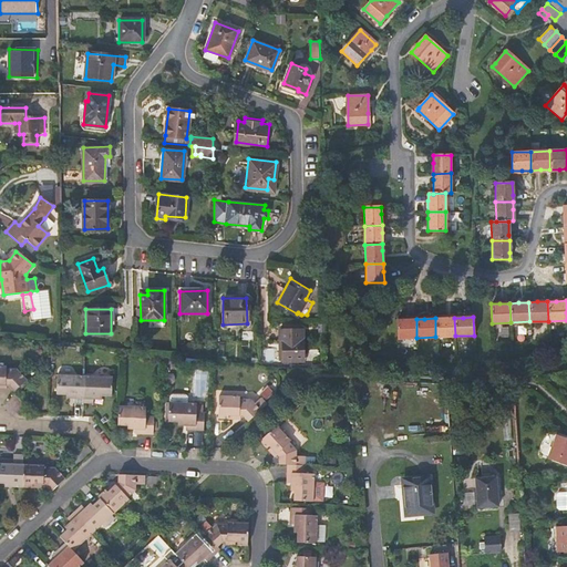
[(454,318),(444,318),(435,318),(435,337),(455,336),(454,318)]
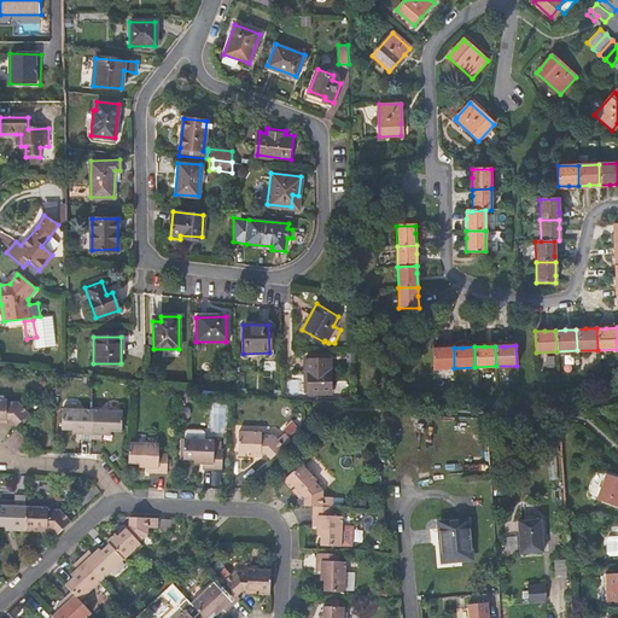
[(454,348),(442,348),(432,348),(433,368),(454,368),(454,348)]
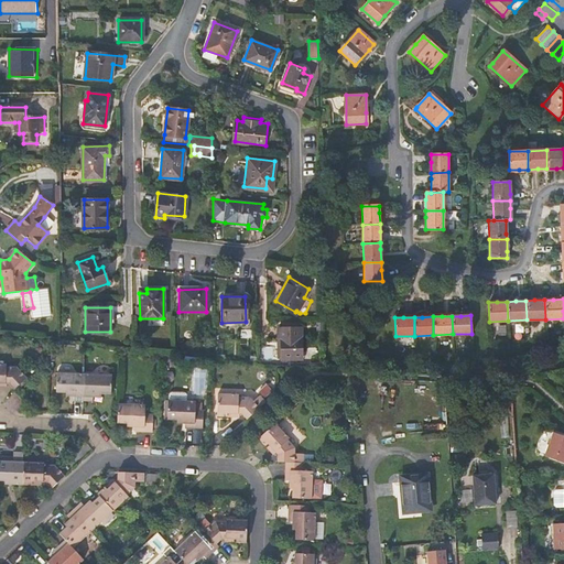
[(301,326),(277,326),(277,337),(280,337),(280,357),(301,357),(301,326)]
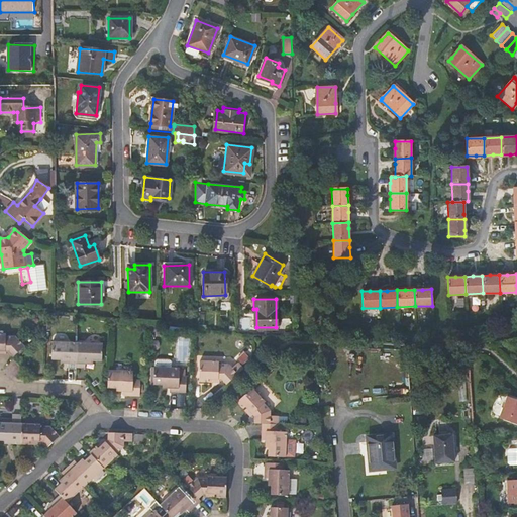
[(15,354),(20,350),(25,345),(26,343),(18,334),(5,333),(5,331),(0,330),(0,348),(6,349),(10,349),(15,354)]
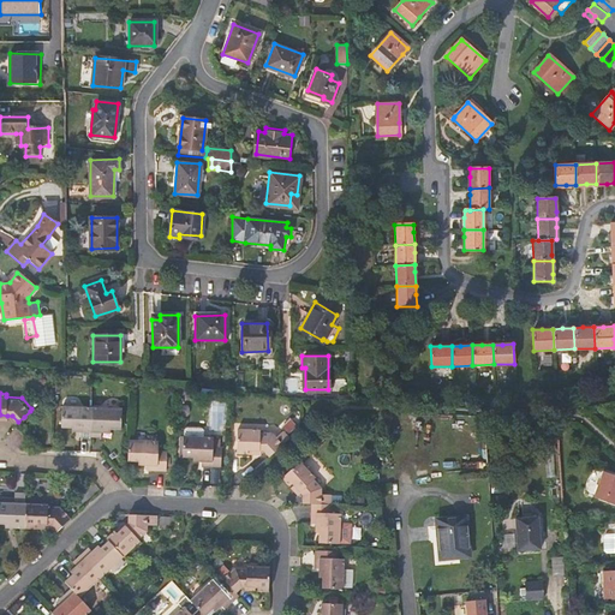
[(77,405),(64,405),(63,405),(63,408),(63,418),(63,424),(73,425),(82,425),(81,429),(81,434),(91,435),(93,406),(77,405)]
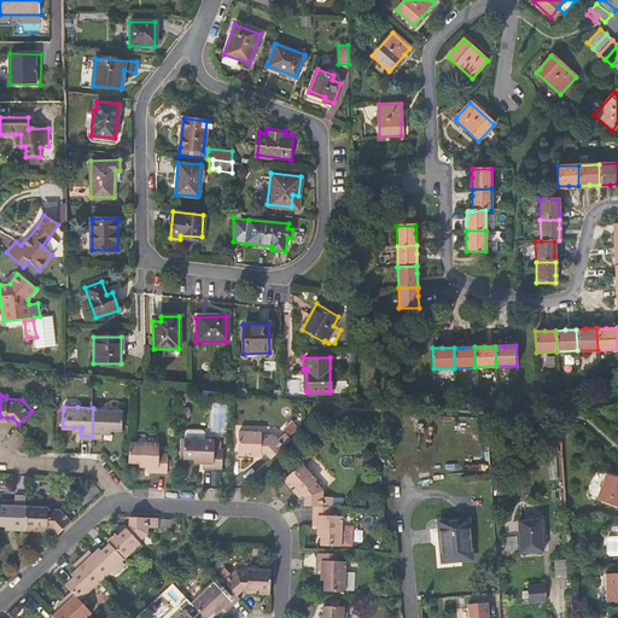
[(122,429),(122,423),(122,413),(122,408),(121,408),(108,408),(93,408),(92,437),(103,437),(103,432),(103,427),(109,429),(122,429)]
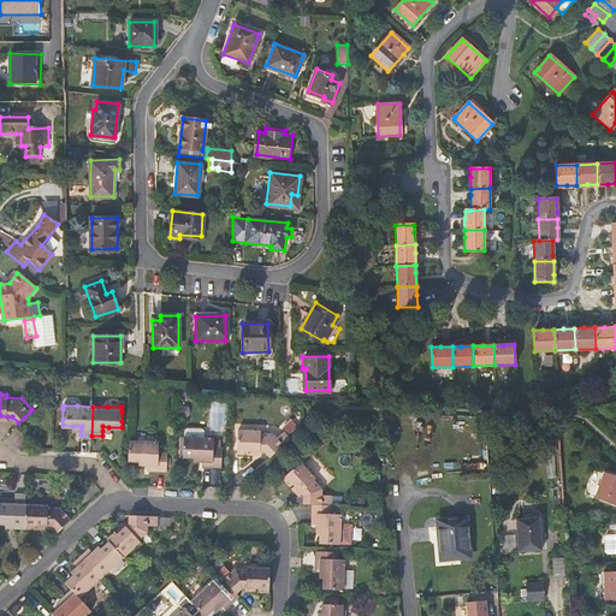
[(184,439),(183,449),(183,456),(194,456),(203,457),(203,460),(203,465),(223,466),(223,446),(214,445),(214,436),(205,436),(205,428),(202,426),(188,426),(185,428),(185,434),(184,434),(184,439)]
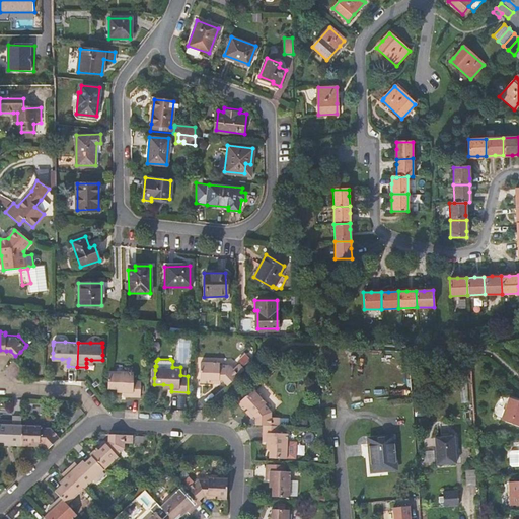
[(201,368),(201,376),(201,382),(210,382),(210,379),(213,379),(219,379),(223,379),(227,384),(245,368),(240,363),(233,369),(229,365),(220,364),(219,362),(202,361),(201,368)]
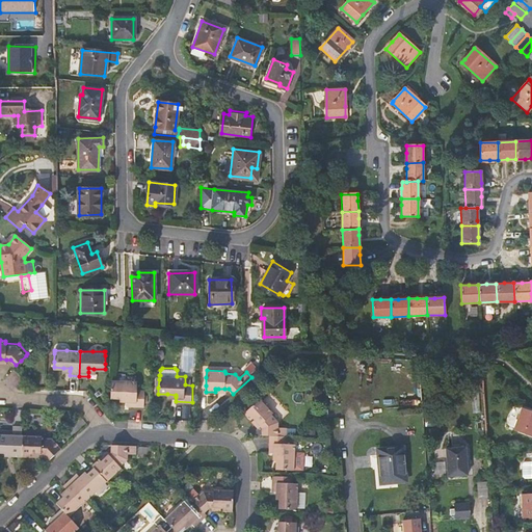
[(128,404),(137,404),(138,388),(138,380),(125,380),(113,379),(112,379),(111,397),(120,397),(128,398),(128,400),(128,404)]
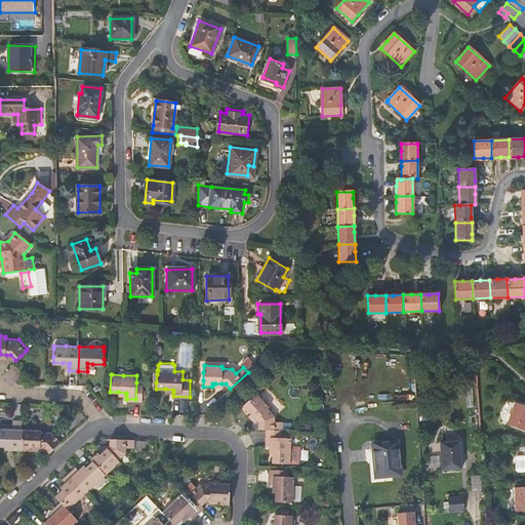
[(259,420),(259,429),(269,429),(283,429),(283,422),(275,421),(275,416),(268,409),(270,407),(256,393),(241,406),(247,412),(250,410),(252,412),(257,418),(259,420)]
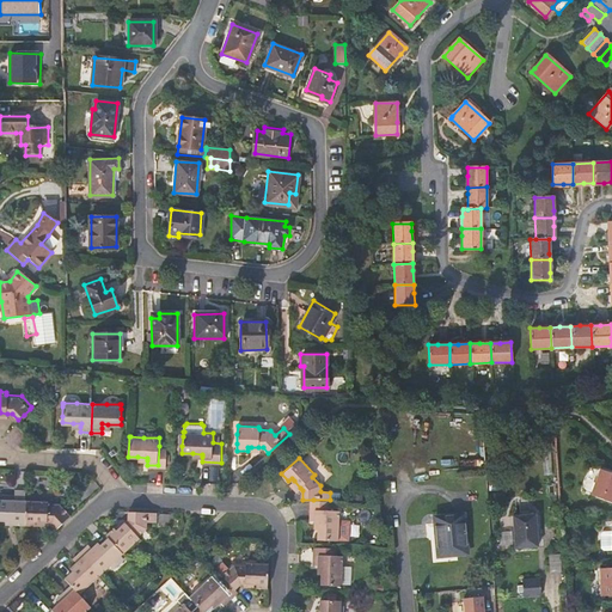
[(611,469),(601,466),(592,493),(611,500),(611,469)]
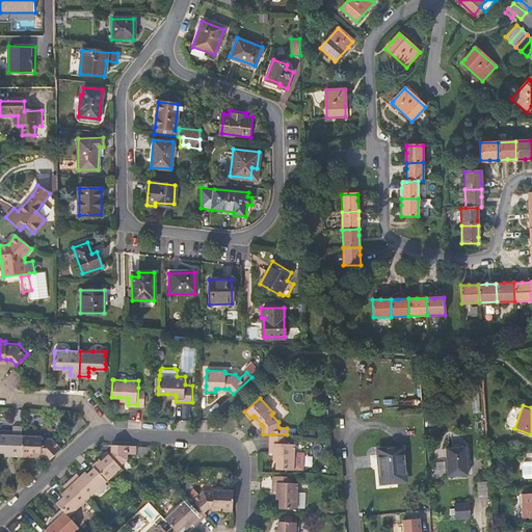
[(0,428),(0,450),(5,451),(11,451),(14,451),(14,455),(22,456),(23,434),(23,430),(0,428)]
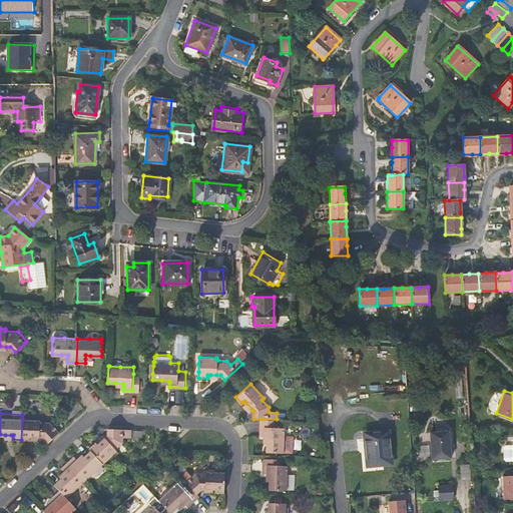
[(22,415),(22,419),(21,440),(24,440),(30,440),(31,436),(33,436),(40,437),(44,437),(48,441),(60,431),(52,422),(42,420),(42,416),(22,415)]
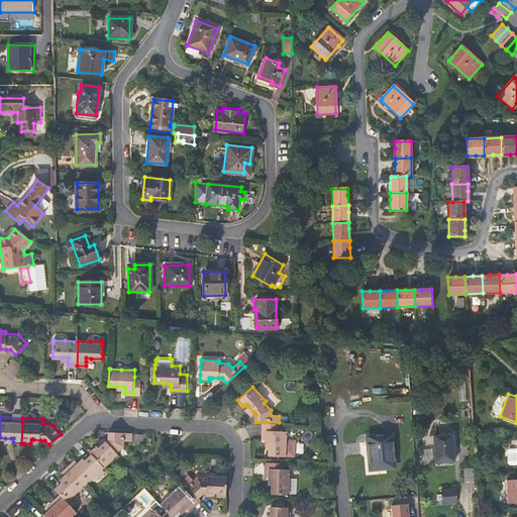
[(264,438),(268,438),(270,439),(270,445),(270,455),(287,455),(287,443),(288,430),(280,430),(280,422),(279,422),(265,422),(264,438)]
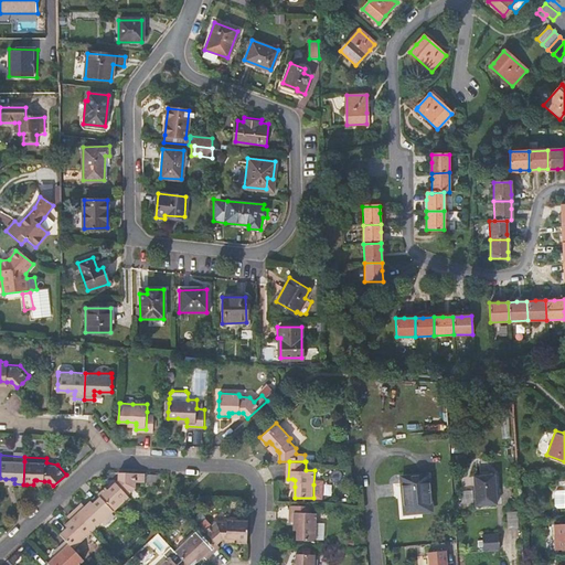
[(121,478),(118,481),(112,487),(109,489),(107,487),(99,493),(102,496),(114,510),(129,496),(128,493),(137,486),(137,481),(147,481),(147,472),(120,471),(121,478)]
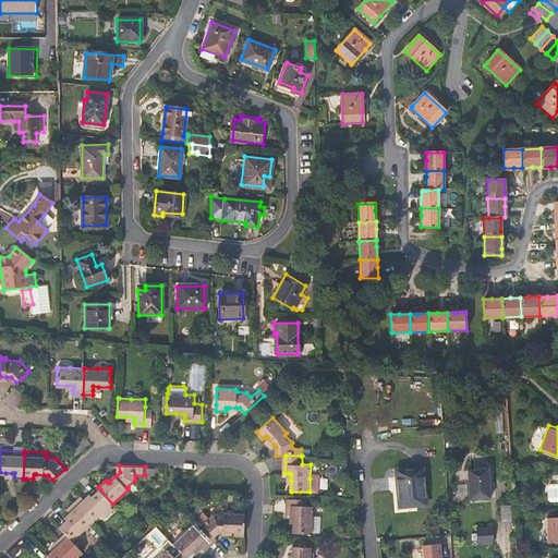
[(424,466),(398,469),(399,481),(401,481),(403,504),(427,502),(424,466)]
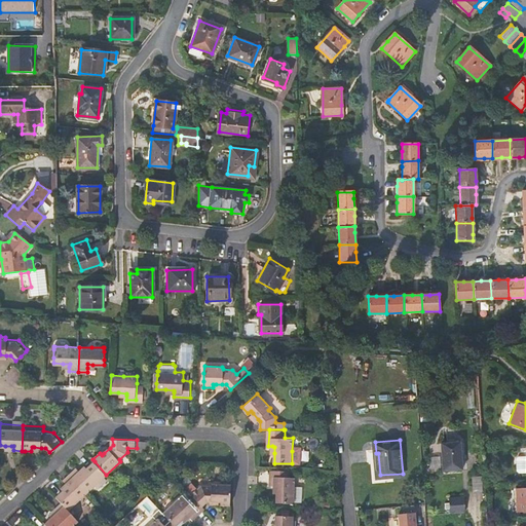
[(463,470),(464,443),(445,442),(444,470),(463,470)]
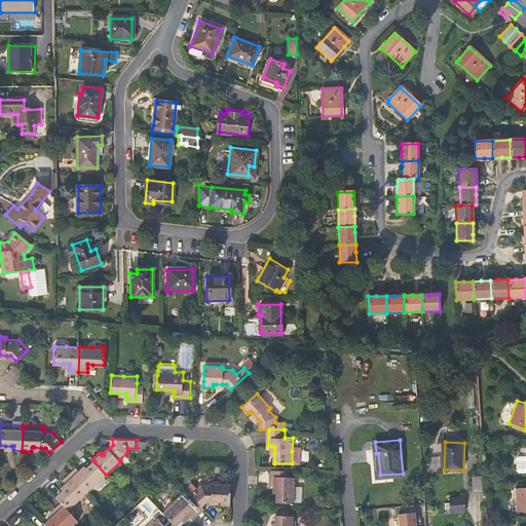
[(78,466),(71,474),(87,492),(97,483),(106,475),(95,461),(87,467),(83,472),(81,471),(78,466)]
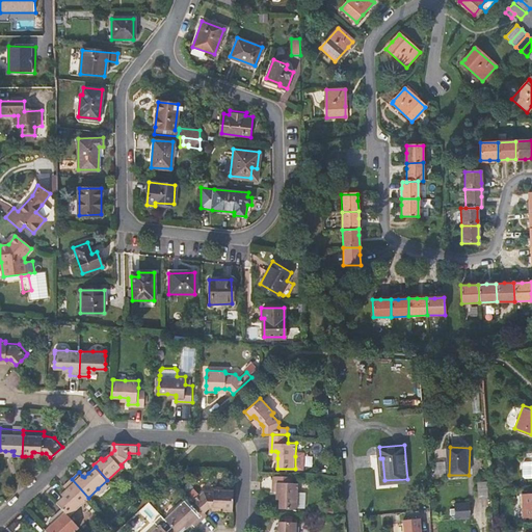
[(298,507),(298,496),(298,482),(295,482),(295,475),(274,475),(273,490),(276,490),(281,490),(281,496),(280,508),(298,508),(298,507)]
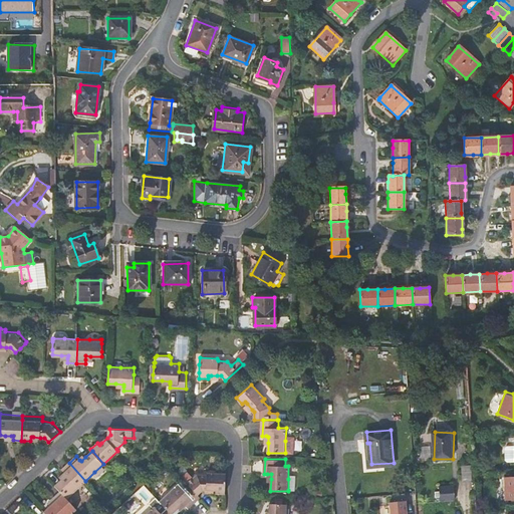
[(63,468),(66,472),(68,473),(63,477),(55,485),(61,491),(67,498),(68,496),(76,489),(85,481),(69,463),(63,468)]
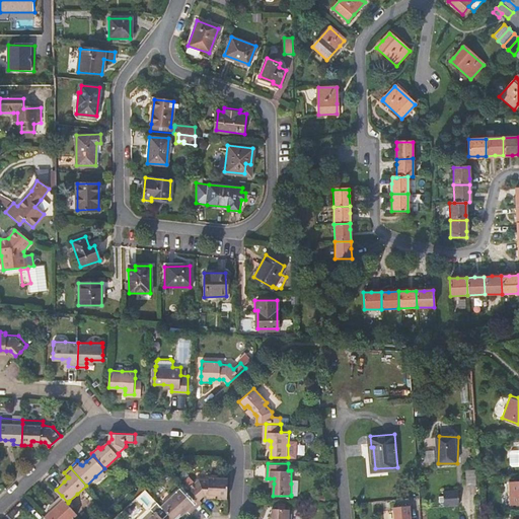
[(106,471),(104,468),(95,476),(98,478),(106,471)]
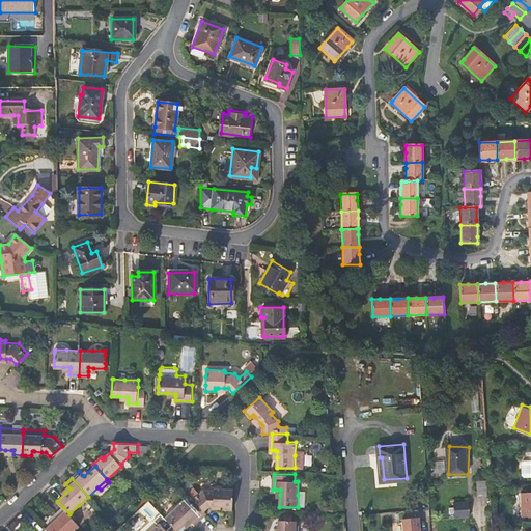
[(480,498),(491,497),(490,485),(490,484),(479,485),(480,498)]
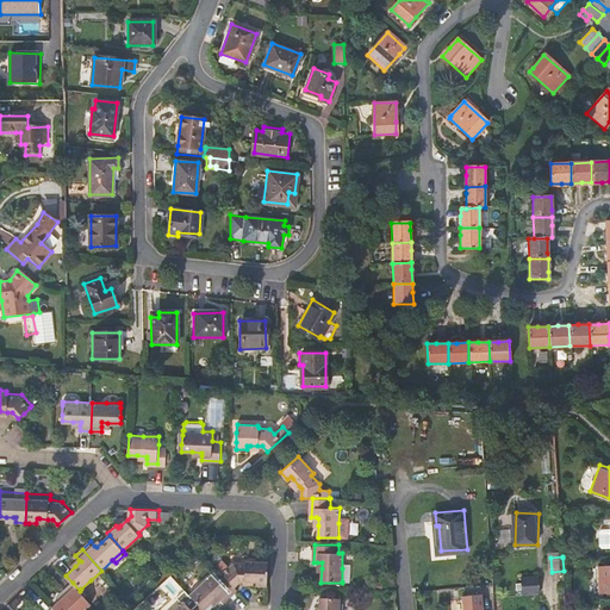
[(247,582),(256,582),(259,582),(259,585),(268,585),(268,561),(248,561),(247,564),(236,562),(232,566),(225,559),(217,566),(225,574),(236,587),(243,582),(247,582)]
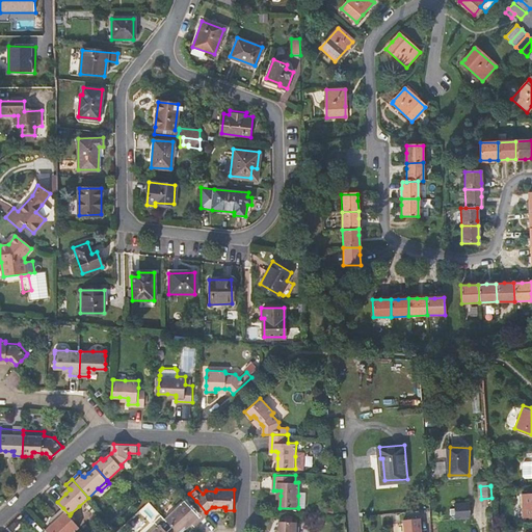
[(173,506),(176,509),(183,502),(180,499),(173,506)]
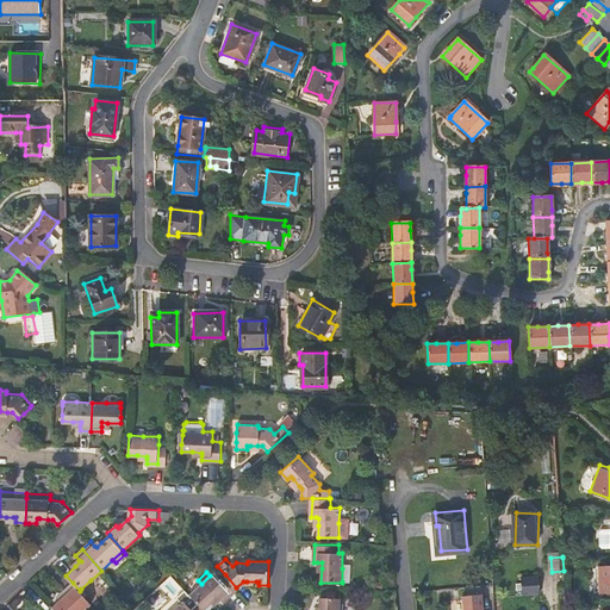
[(225,603),(238,590),(236,587),(225,574),(218,580),(212,574),(210,576),(201,584),(190,595),(197,602),(204,609),(211,603),(219,596),(221,598),(225,603)]
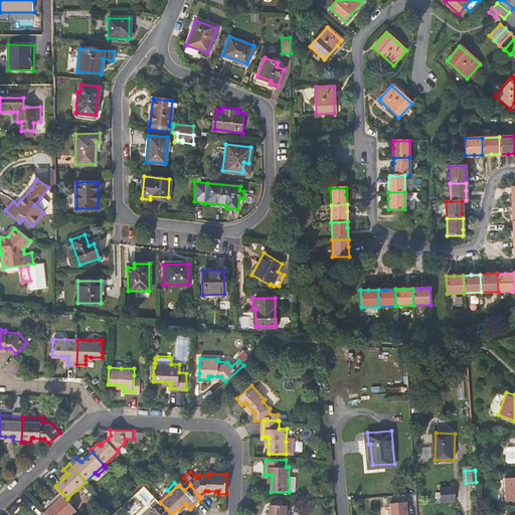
[(441,501),(455,500),(454,485),(440,487),(441,501)]
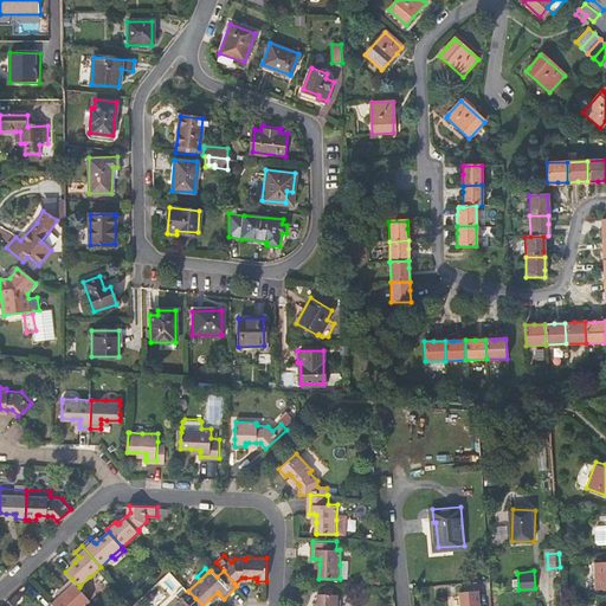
[(92,580),(90,577),(81,585),(84,588),(92,580)]
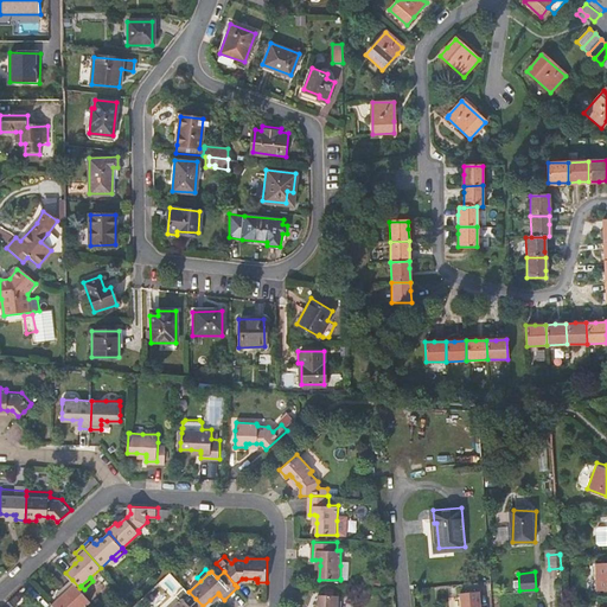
[(64,587),(65,589),(68,592),(63,596),(53,605),(55,606),(78,606),(82,605),(83,606),(84,606),(91,601),(80,588),(72,580),(64,587)]
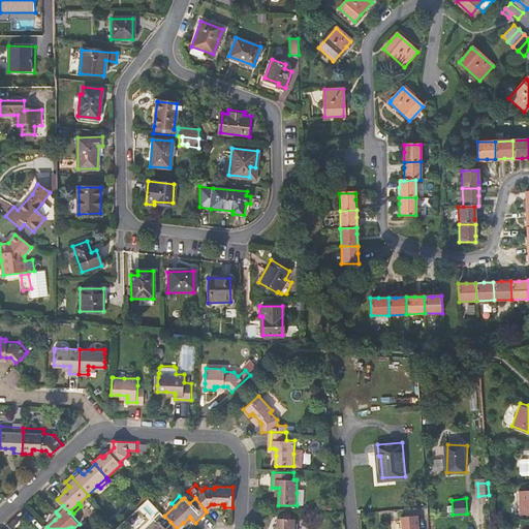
[(416,528),(415,515),(399,517),(400,528),(416,528)]
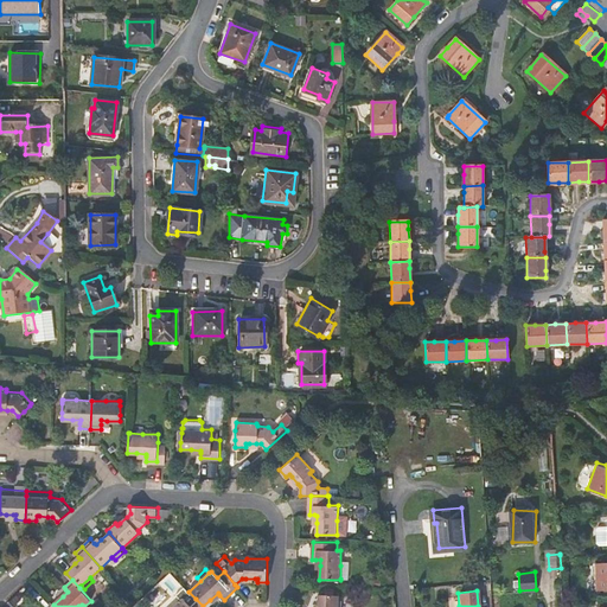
[(338,606),(339,606),(339,595),(339,593),(319,592),(319,604),(318,606),(338,606)]
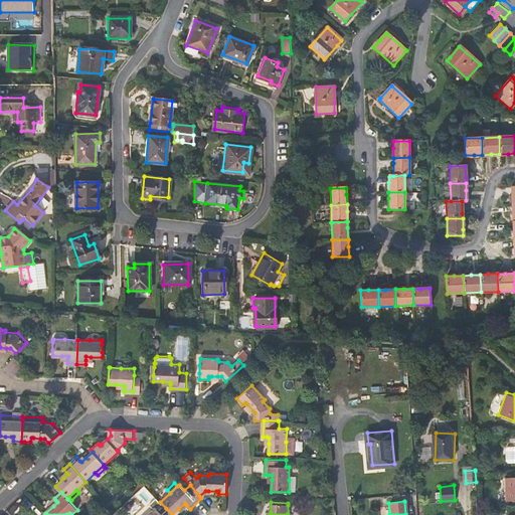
[(155,506),(146,514),(145,514),(172,514),(166,508),(161,513),(155,506)]
